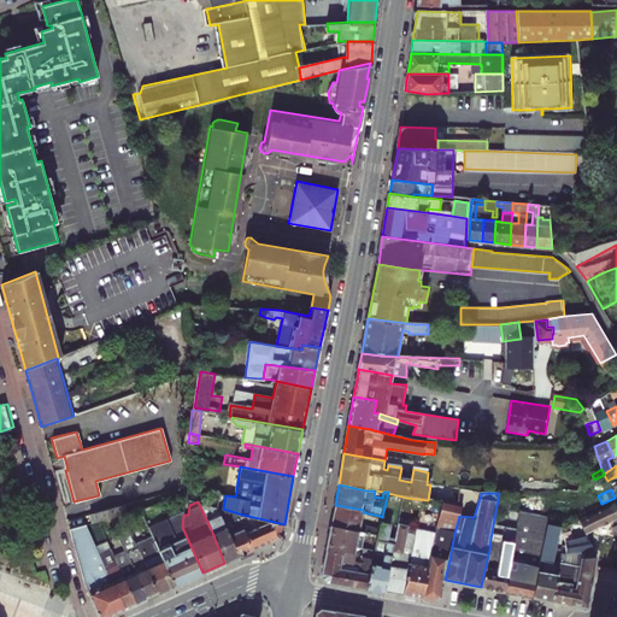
[(454,533),(459,516),(462,504),(444,501),(438,529),(442,530),(454,533)]
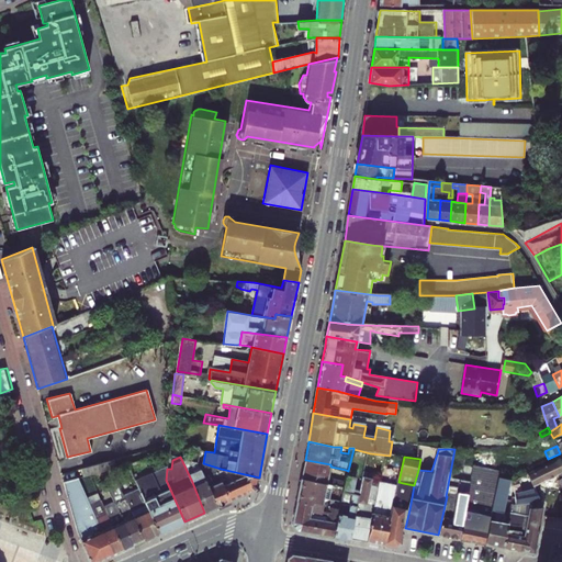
[(561,464),(560,458),(529,472),(534,484),(561,471),(561,464)]
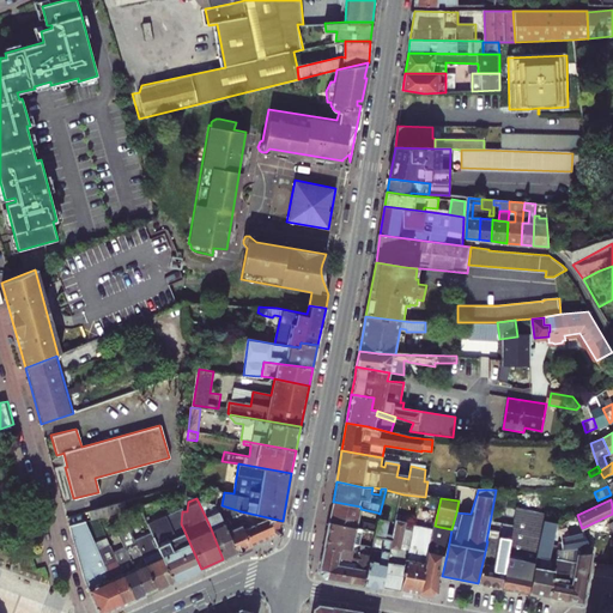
[(122,501),(90,510),(92,519),(126,510),(122,501)]
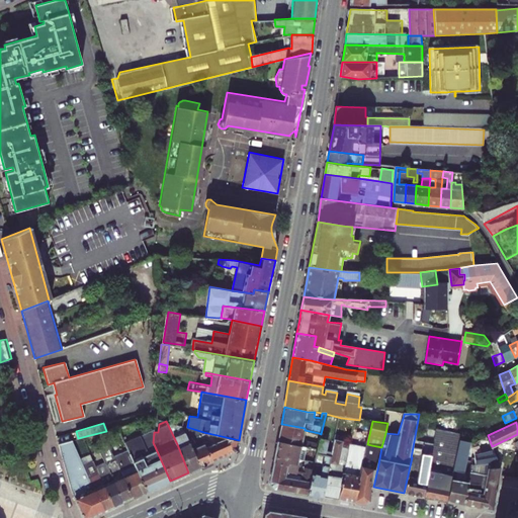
[(278,441),(306,447),(318,450),(321,438),(321,434),(319,433),(318,436),(316,435),(314,442),(303,439),(305,430),(305,428),(282,424),(278,441)]
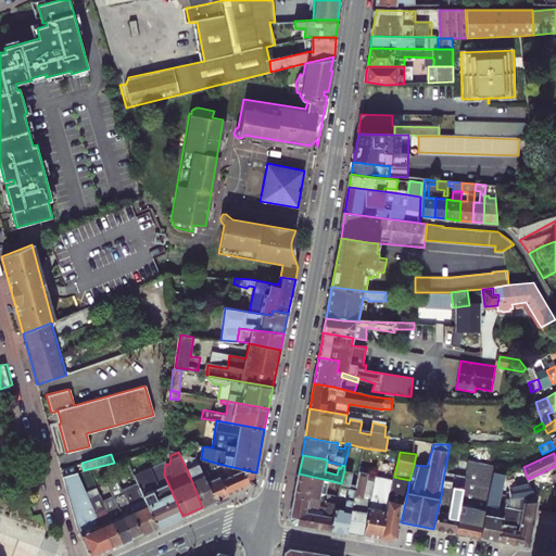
[(196,456),(197,460),(215,502),(228,495),(216,468),(217,467),(218,464),(201,458),(196,456)]
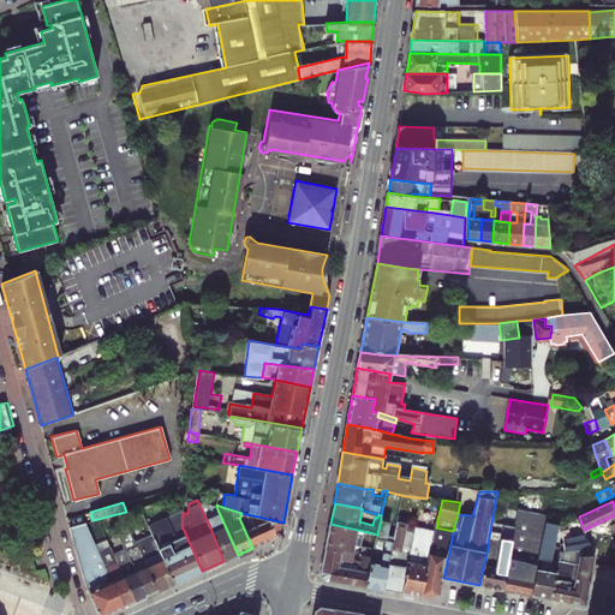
[(145,537),(136,541),(157,590),(173,584),(148,525),(141,507),(133,509),(145,537)]
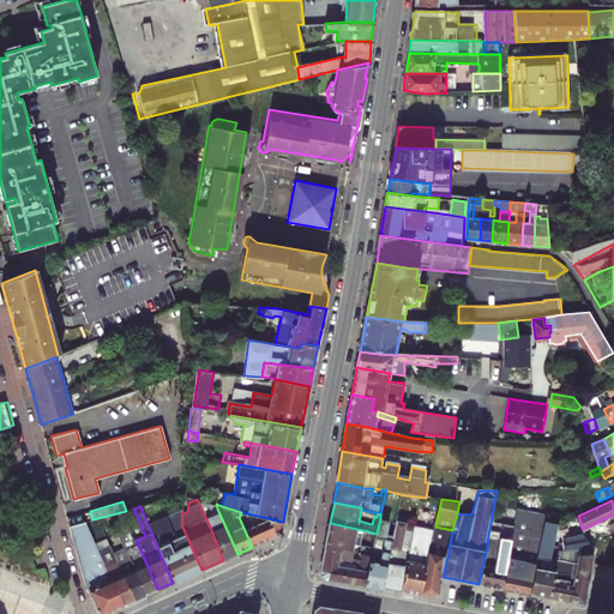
[(238,554),(217,509),(211,511),(212,513),(209,516),(214,525),(210,527),(223,560),(238,554)]
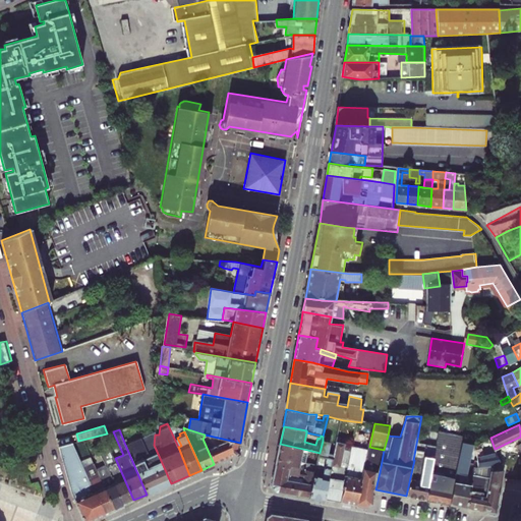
[(203,439),(214,464),(234,455),(237,452),(238,450),(240,446),(240,443),(205,435),(204,438),(203,439)]
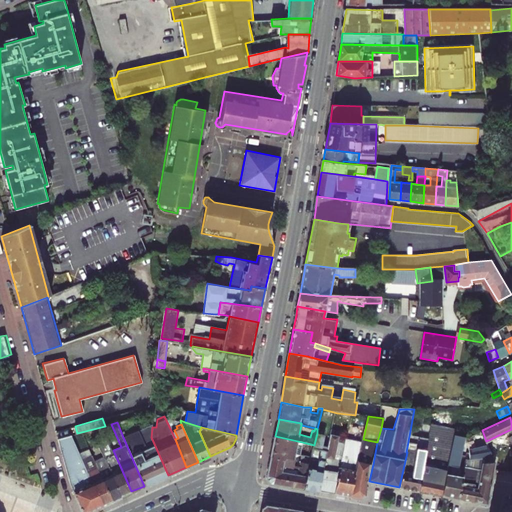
[(419,490),(442,495),(455,435),(444,432),(442,442),(429,439),(419,490)]
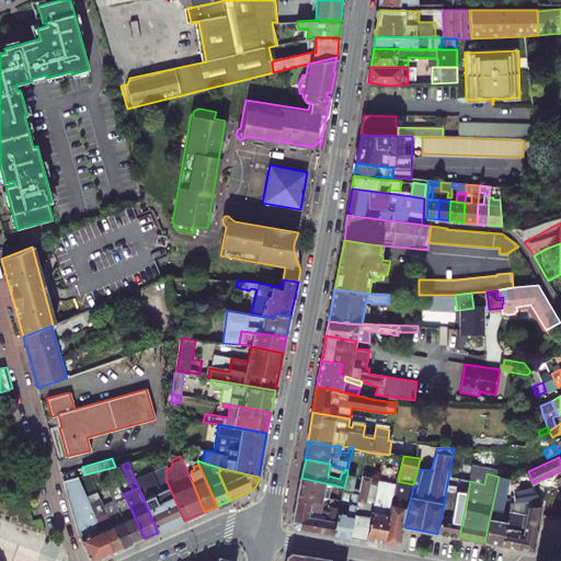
[(350,538),(361,491),(353,489),(356,477),(347,474),(344,488),(339,507),(332,535),(350,538)]
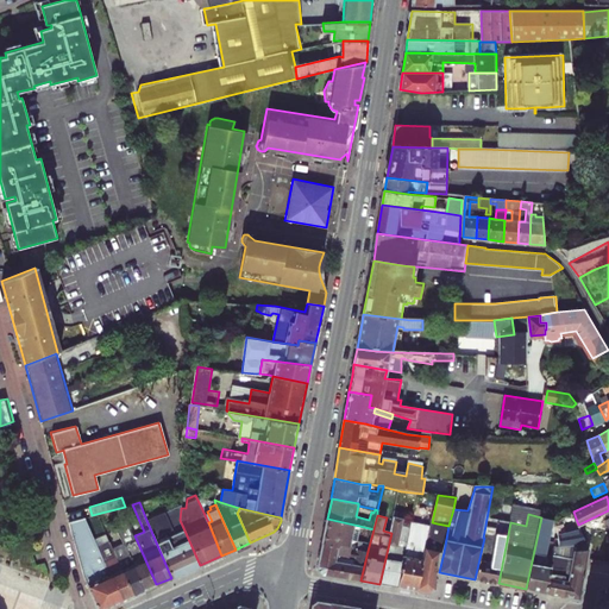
[(123,600),(99,546),(86,516),(68,522),(71,531),(80,528),(113,604),(123,600)]
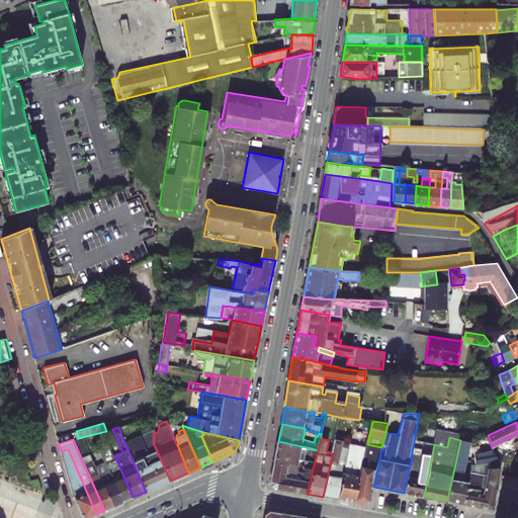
[(133,439),(124,442),(146,492),(168,482),(170,481),(153,442),(143,447),(150,463),(145,465),(133,439)]
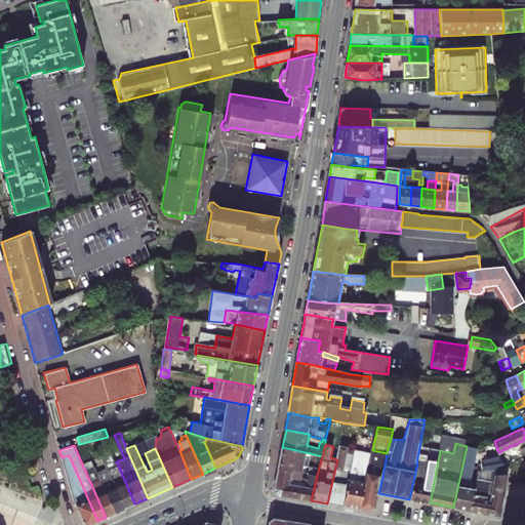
[(477,479),(476,479),(472,478),(475,461),(480,448),(467,446),(453,508),(470,511),(477,479)]
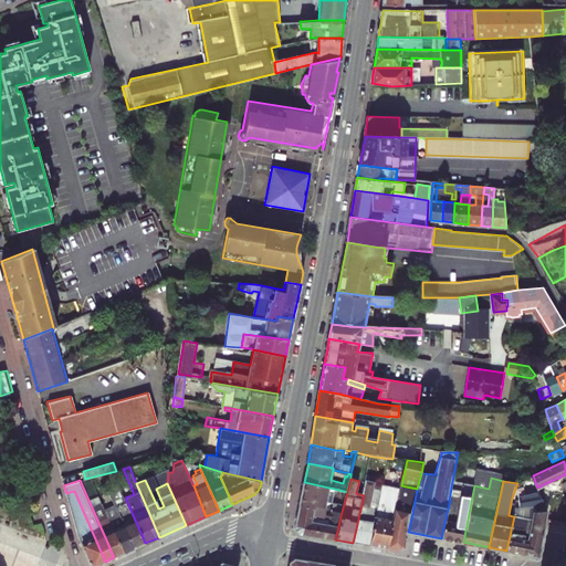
[(304,482),(300,504),(315,507),(315,504),(325,506),(331,504),(334,489),(304,482)]
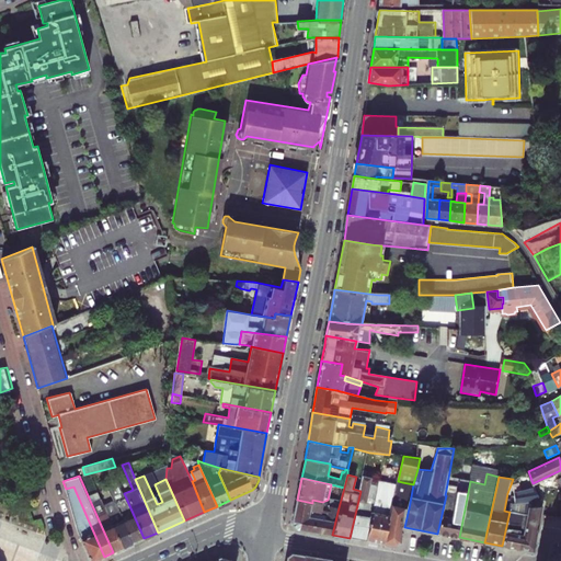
[(459,537),(470,481),(458,478),(456,492),(446,490),(445,495),(446,495),(437,534),(459,537)]
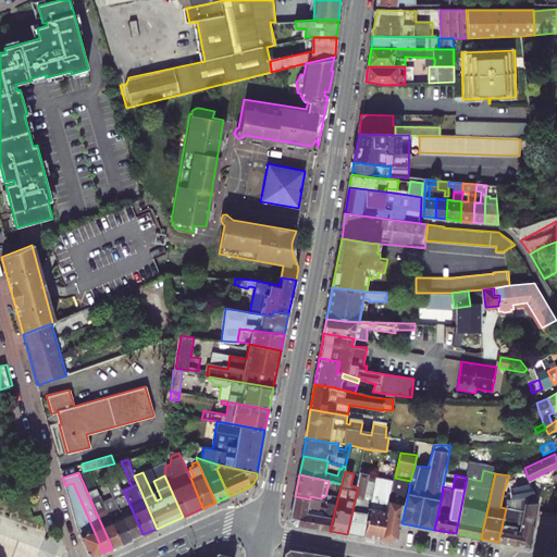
[(363,537),(375,484),(369,483),(370,477),(361,475),(358,487),(347,534),(363,537)]
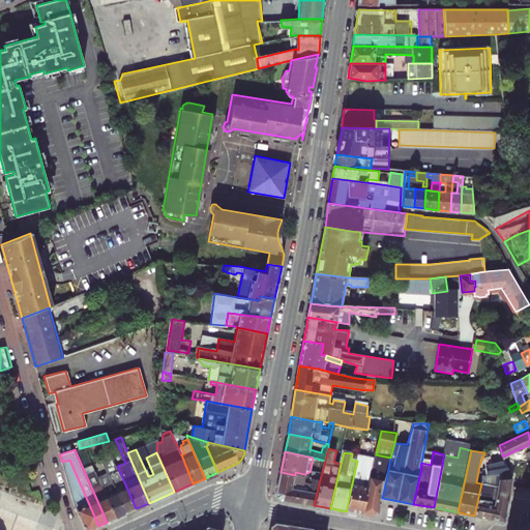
[(379,512),(382,498),(386,480),(375,478),(380,455),(376,454),(375,459),(362,513),(376,516),(379,512)]
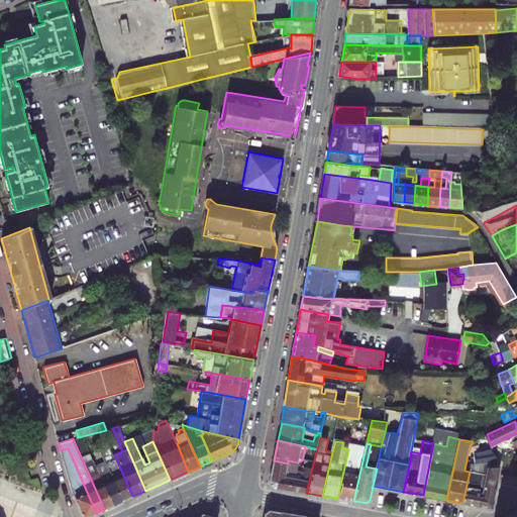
[(353,501),(366,447),(349,444),(348,449),(337,499),(353,501)]
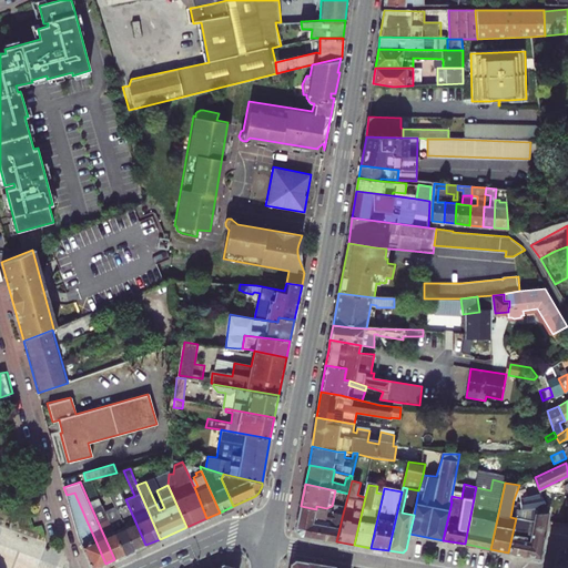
[(516,510),(533,508),(546,507),(547,507),(540,492),(520,496),(521,499),(518,499),(516,510)]
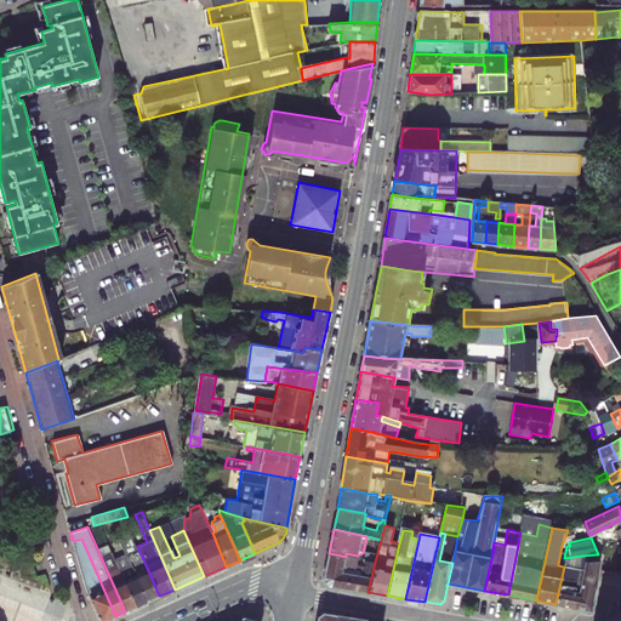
[(81,539),(73,541),(86,588),(101,620),(104,620),(113,617),(115,616),(81,539)]
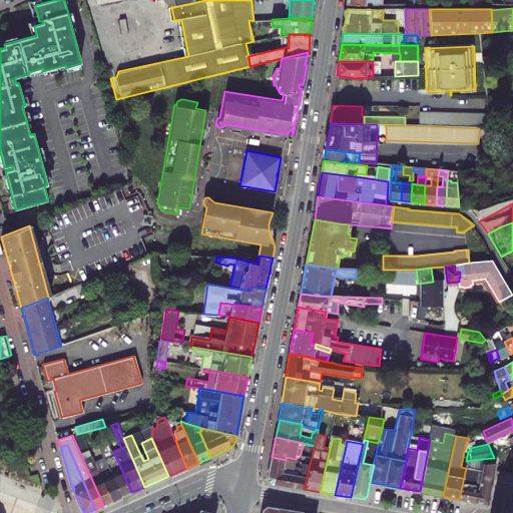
[(131,492),(113,451),(110,445),(105,447),(109,457),(105,459),(122,497),(131,492)]
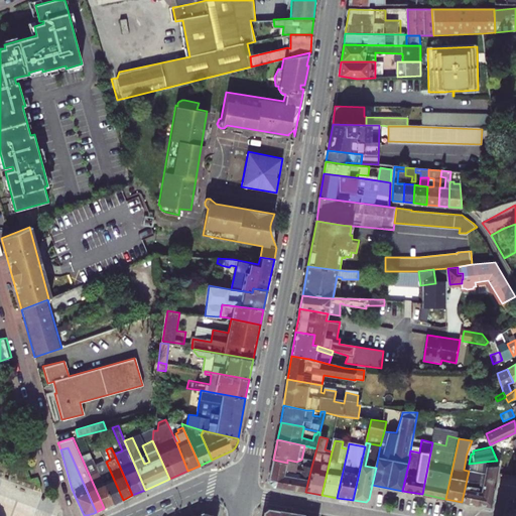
[(114,504),(96,463),(94,458),(84,463),(104,508),(114,504)]
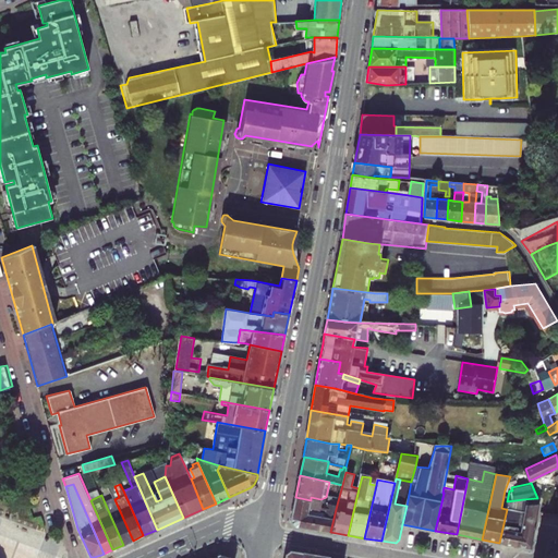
[(133,541),(114,499),(113,496),(104,500),(123,545),(133,541)]
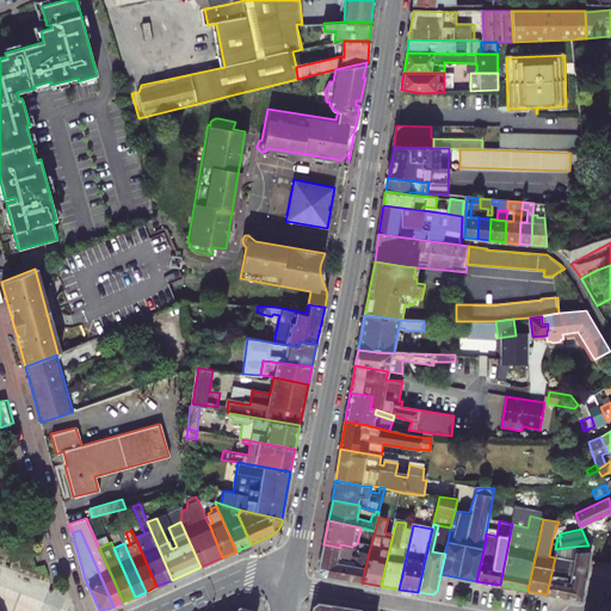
[(340,548),(323,544),(319,571),(323,576),(362,582),(369,553),(362,551),(364,543),(359,543),(357,544),(351,547),(340,544),(340,548)]
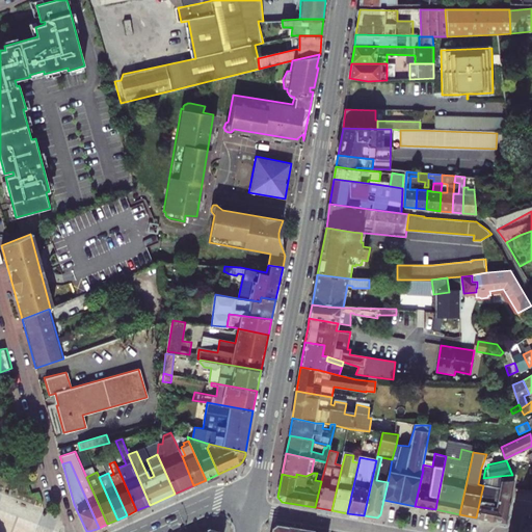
[(489,521),(506,524),(512,488),(514,480),(511,475),(499,476),(497,486),(496,486),(491,507),(493,507),(489,521)]
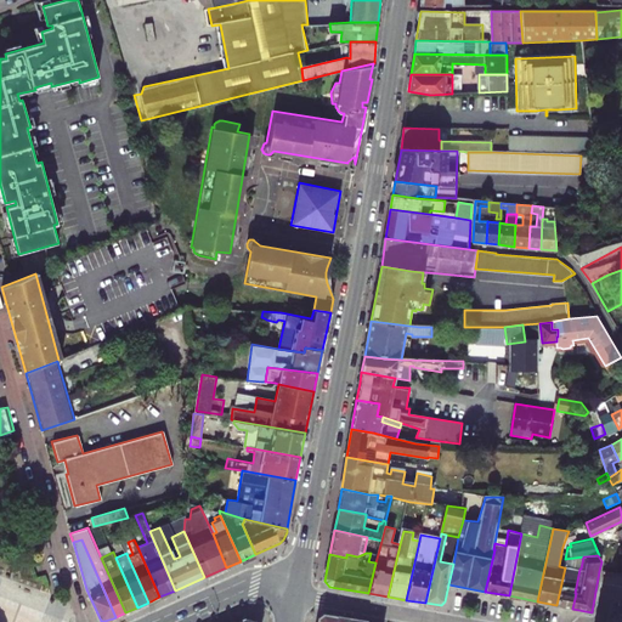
[(557,605),(572,609),(576,593),(575,593),(580,569),(581,569),(583,557),(565,559),(564,567),(565,567),(557,605)]
